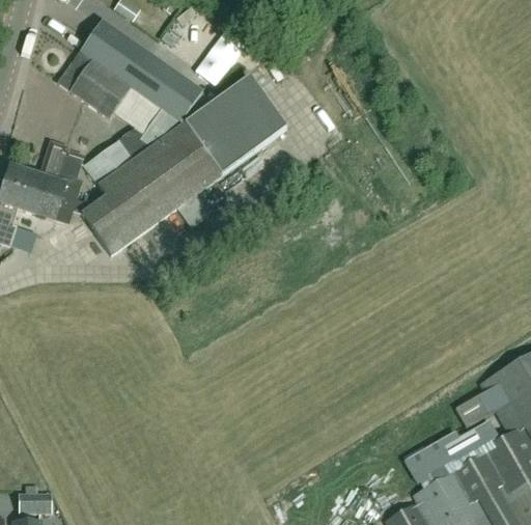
[(117,0),(113,6),(133,20),(140,8),(129,0),(117,0)]
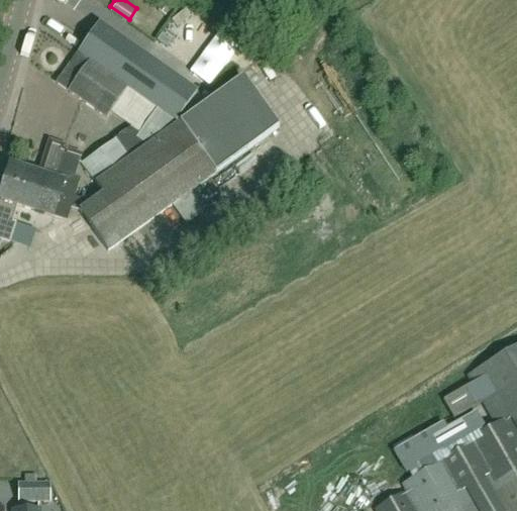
[(82,208),(107,243),(171,199),(187,220),(206,206),(190,186),(280,123),(245,73),(177,119),(199,89),(99,19),(57,79),(107,114),(127,85),(157,106),(139,129),(131,124),(82,155),(99,177),(104,184),(88,197),(79,203),(82,208)]
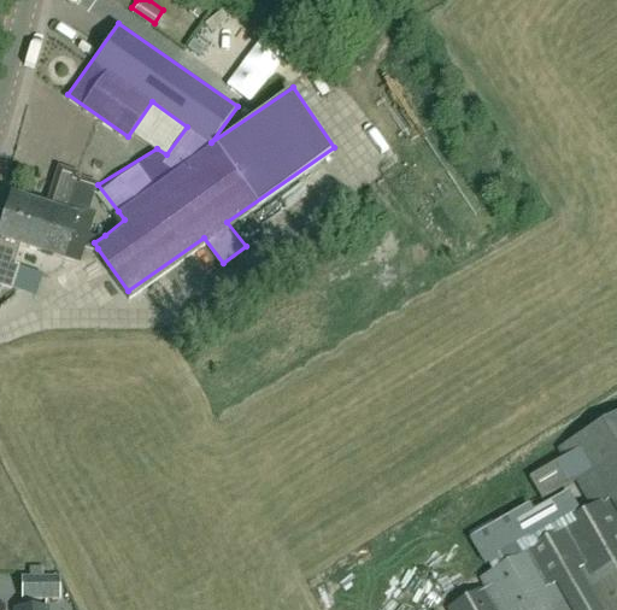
[(21,239),(21,240),(52,250),(76,175),(77,170),(60,165),(50,198),(35,193),(33,200),(21,239)]
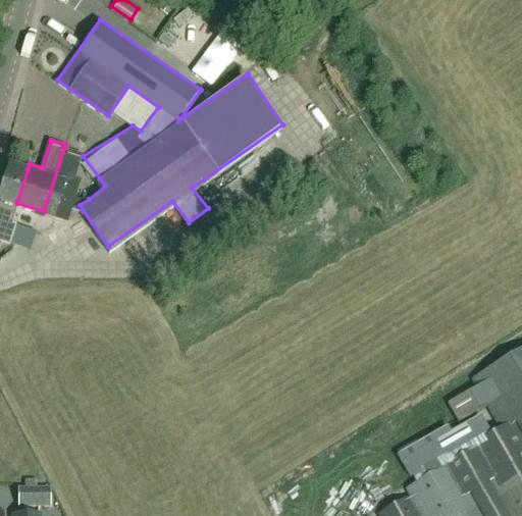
[(64,148),(44,211),(67,218),(71,206),(83,210),(80,205),(89,199),(74,195),(80,178),(73,176),(82,154),(64,148)]
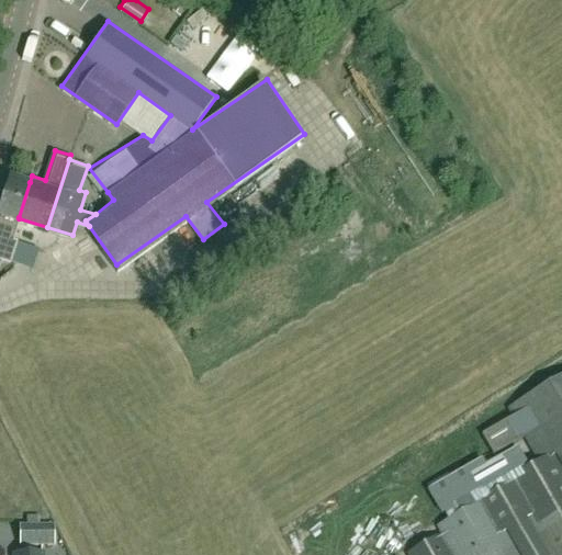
[(19,218),(19,217),(30,182),(10,176),(0,206),(0,255),(10,258),(17,238),(13,237),(19,218)]
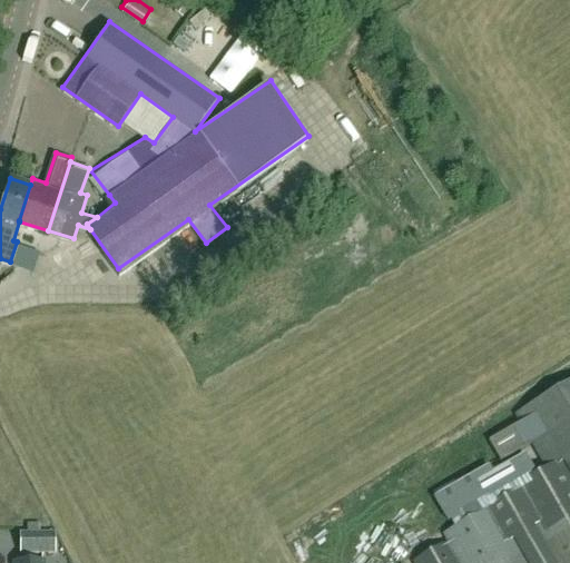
[(531,437),(549,467),(538,474),(523,450),(491,467),(487,461),(434,492),(446,515),(457,510),(461,517),(442,529),(446,537),(412,557),(415,562),(569,562),(569,377),(516,410),(520,417),(488,435),(500,455),(531,437)]
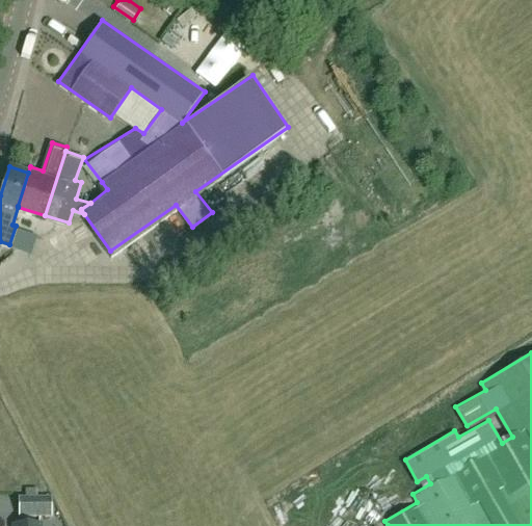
[(52,493),(21,493),(22,511),(52,511),(52,493)]
